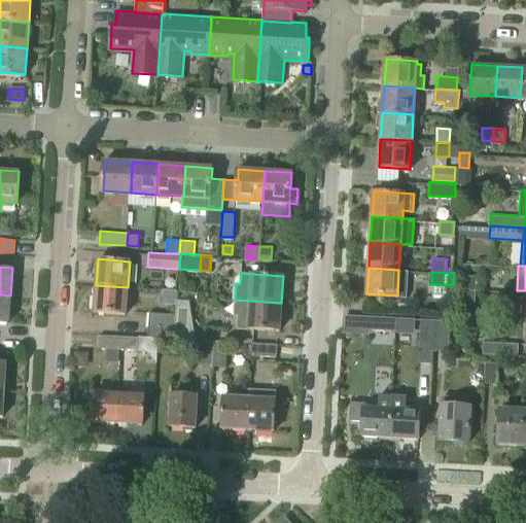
[(477,288),(477,274),(466,273),(465,287),(477,288)]
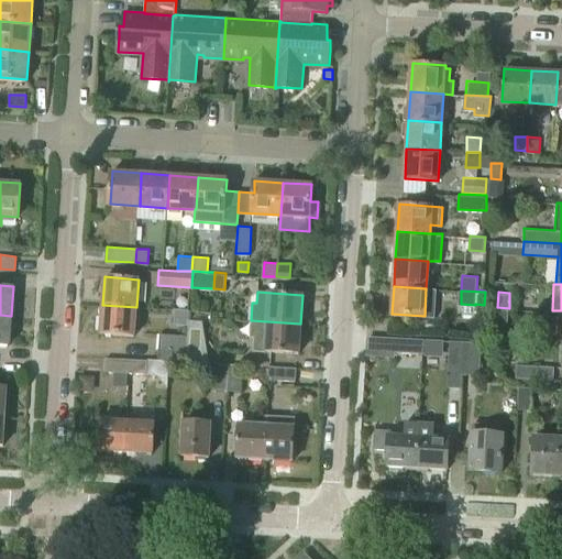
[(134,335),(136,307),(102,305),(100,332),(134,335)]
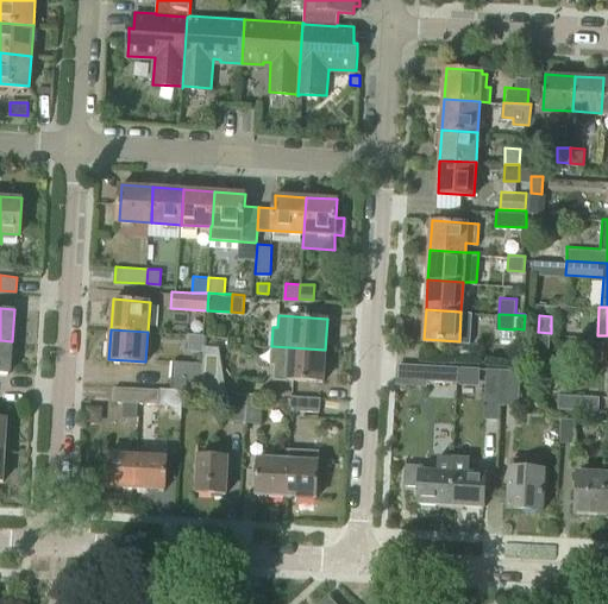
[(204,351),(204,345),(205,333),(189,332),(188,348),(204,351)]
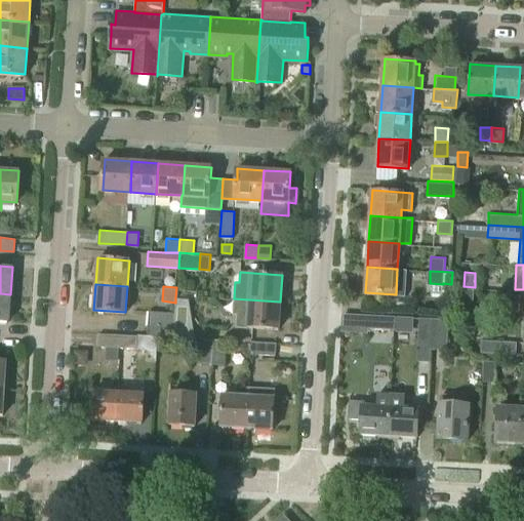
[(464,287),(454,286),(454,299),(474,301),(475,287),(464,286),(464,287)]
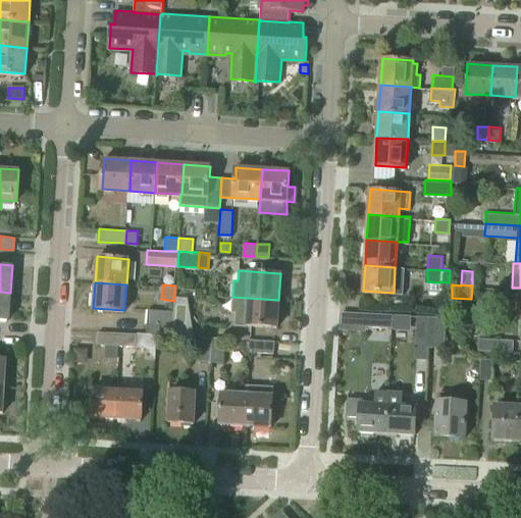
[(0,317),(9,318),(10,293),(0,292),(0,317)]
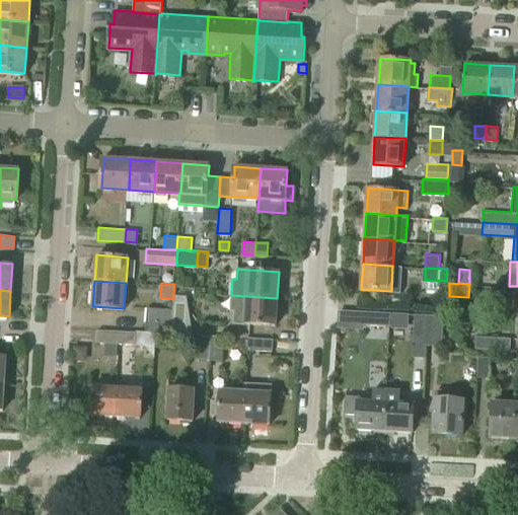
[(173,294),(173,299),(172,308),(170,332),(193,334),(188,294),(173,294)]
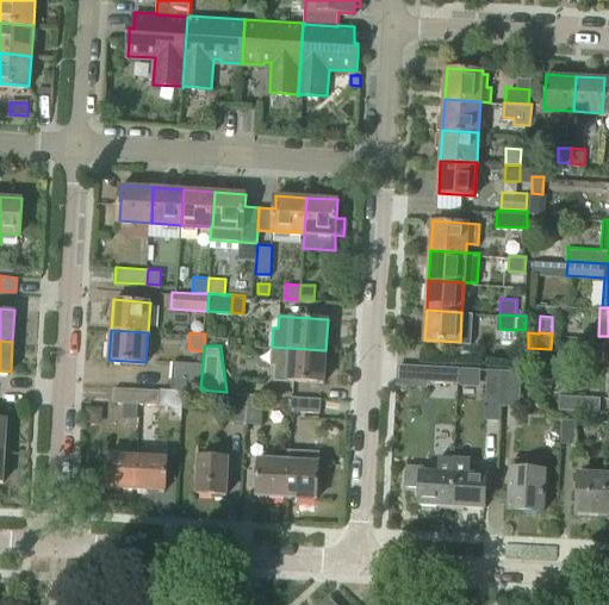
[(323,381),(325,350),(272,347),(271,363),(275,365),(274,378),(323,381)]
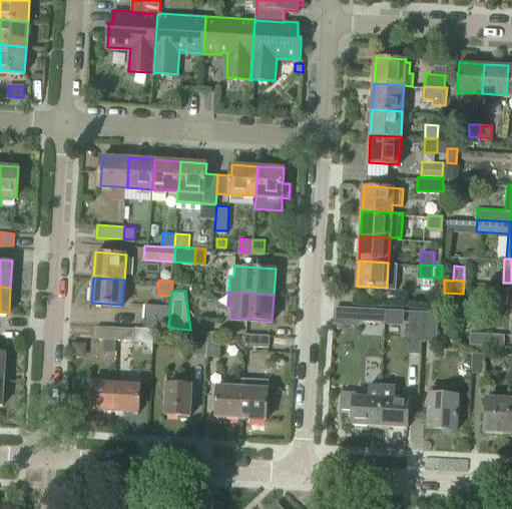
[(144,325),(168,328),(170,305),(146,303),(144,325)]
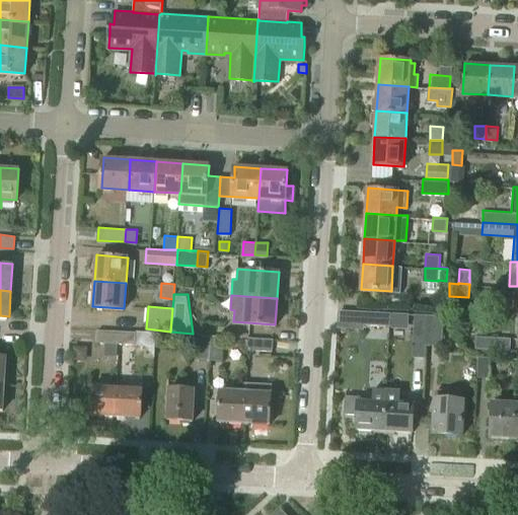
[(391,312),(341,309),(340,327),(364,328),(365,323),(390,325),(391,312)]
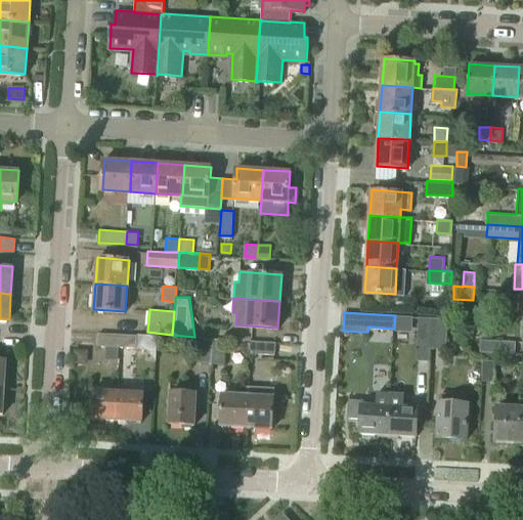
[(431,347),(433,316),(419,315),(418,343),(431,344),(431,347)]
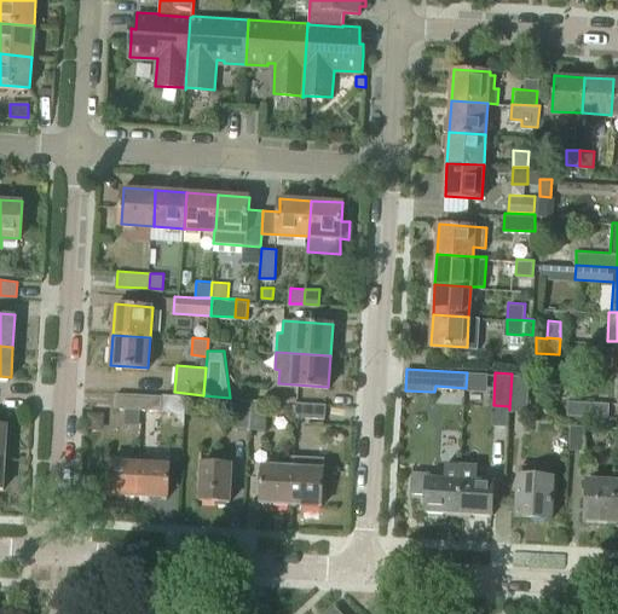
[(527,411),(530,375),(512,374),(509,410),(527,411)]
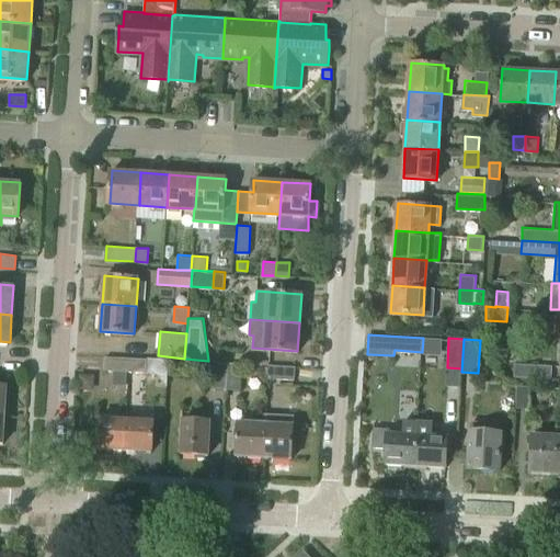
[(129,370),(130,356),(105,355),(105,368),(113,370),(122,370),(125,370),(129,370)]
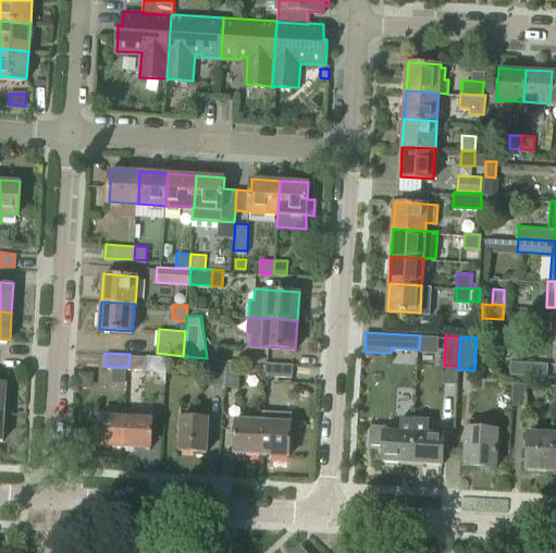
[(130,354),(128,367),(144,368),(145,355),(130,354)]
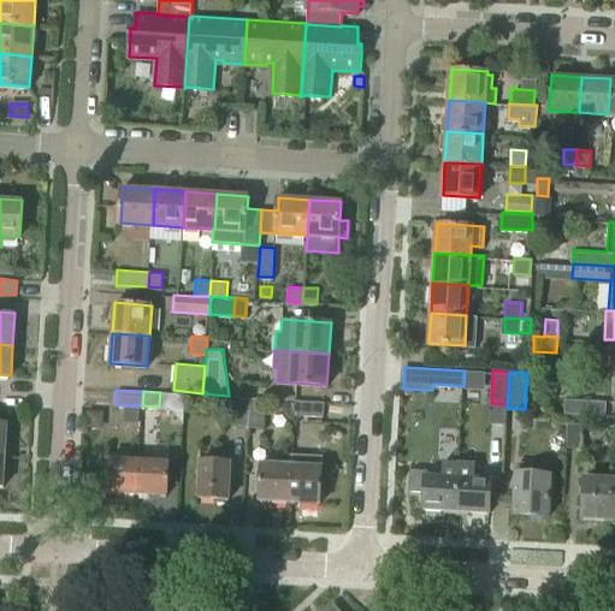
[(248,426),(249,396),(235,396),(234,425),(248,426)]
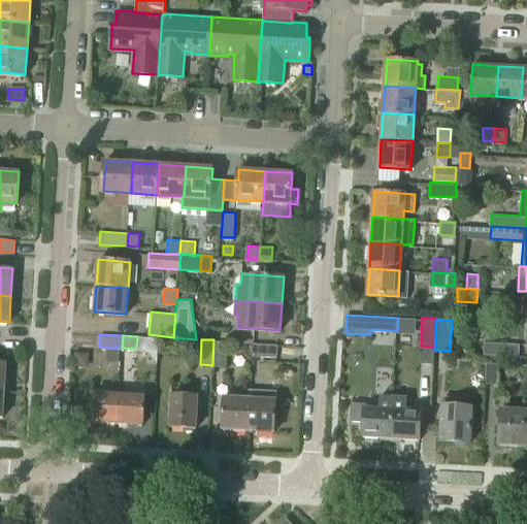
[(226,365),(227,340),(213,339),(212,365),(226,365)]
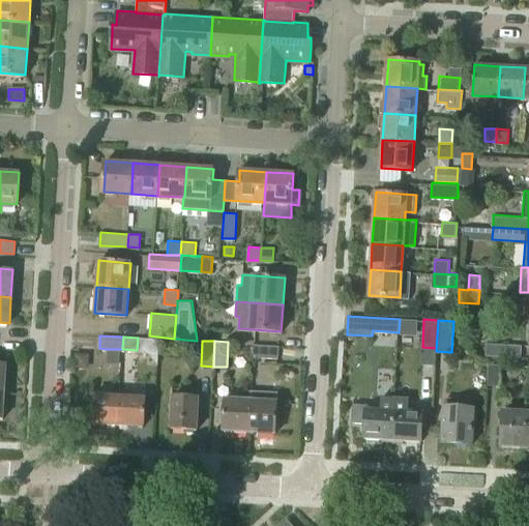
[(487,343),(486,355),(520,356),(521,344),(487,343)]
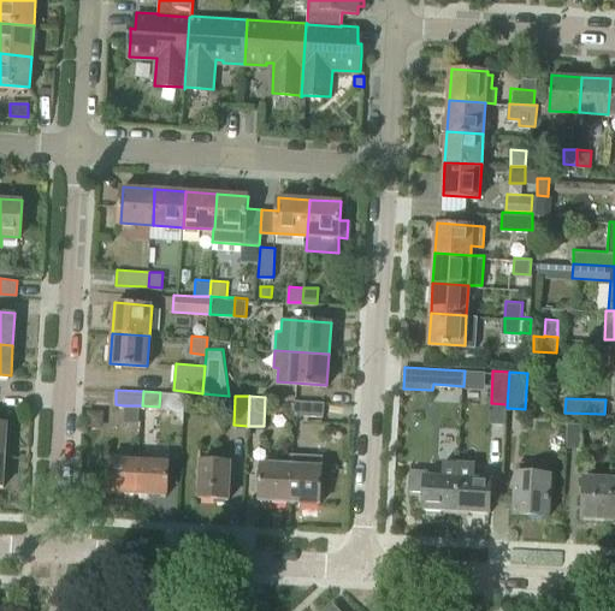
[(324,416),(325,401),(296,399),(295,415),(324,416)]
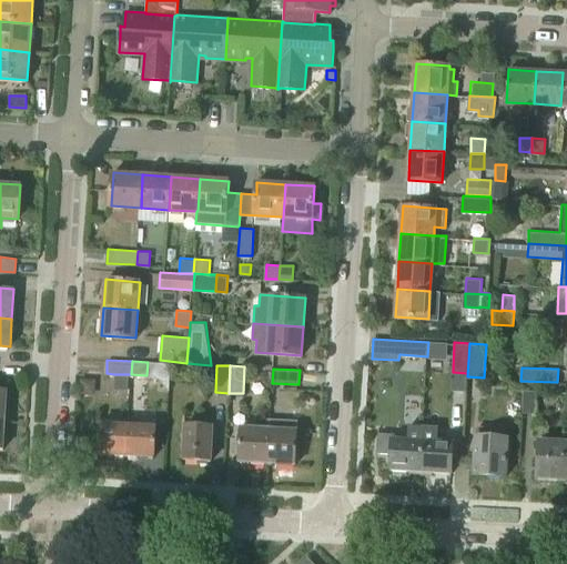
[(123,374),(114,374),(113,383),(125,384),(127,374),(123,374)]
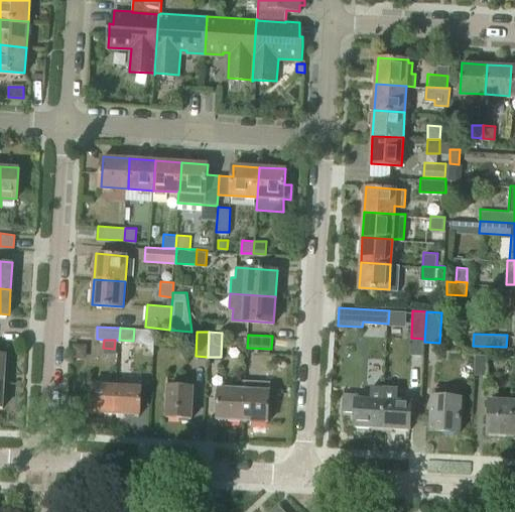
[(74,344),(73,356),(85,356),(86,344),(74,344)]
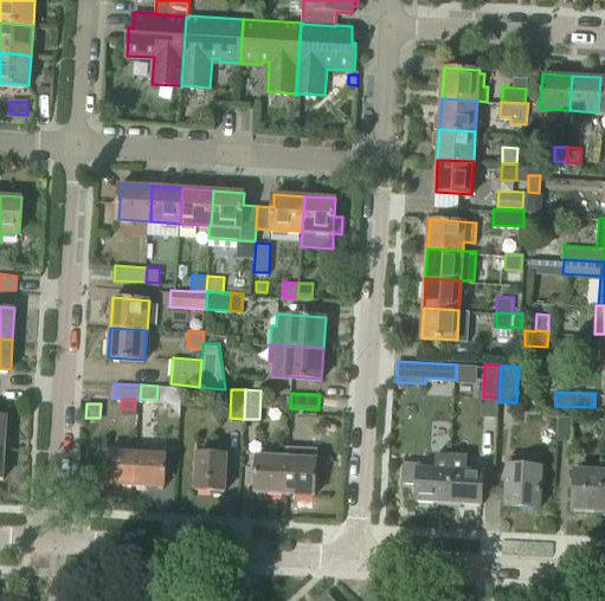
[(572,439),(573,415),(559,414),(558,439),(572,439)]
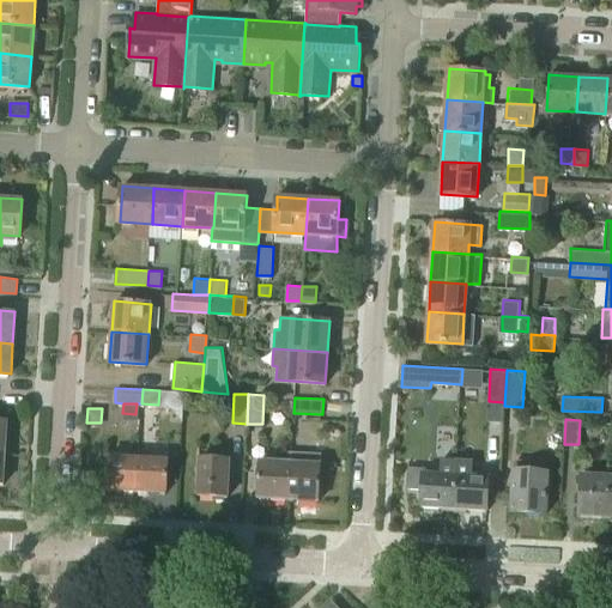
[(319,500),(320,463),(321,453),(290,451),(290,462),(288,499),(319,500)]
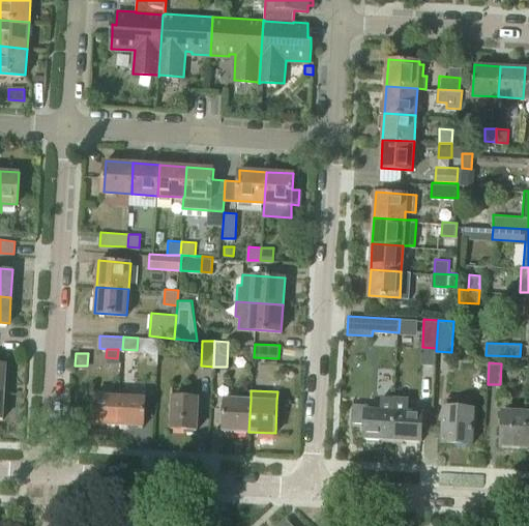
[(117,424),(119,395),(93,393),(91,422),(117,424)]
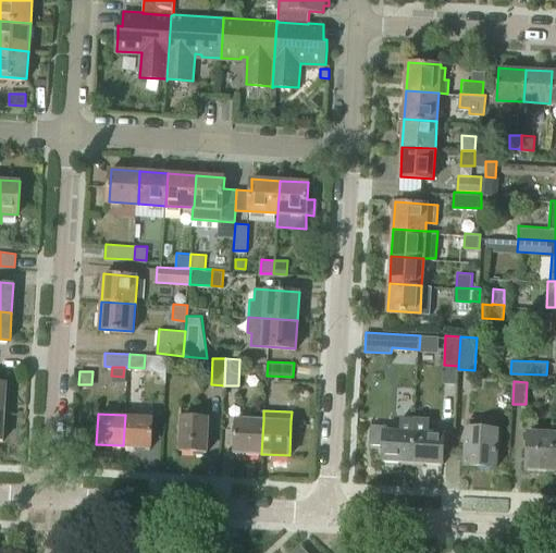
[(150,446),(152,416),(125,415),(123,445),(150,446)]
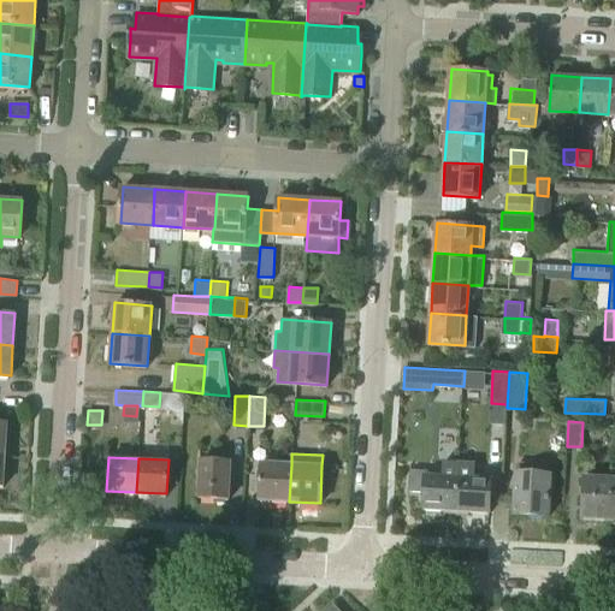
[(229,498),(231,462),(200,460),(197,496),(229,498)]
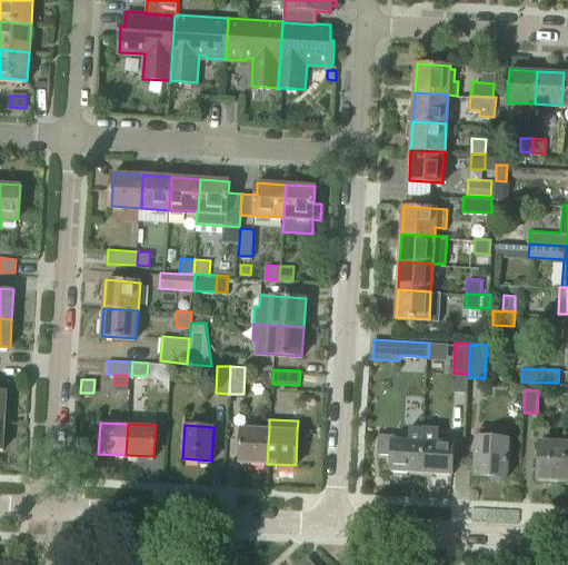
[(421,471),(424,427),(410,426),(409,434),(380,432),(378,452),(391,453),(391,469),(421,471)]
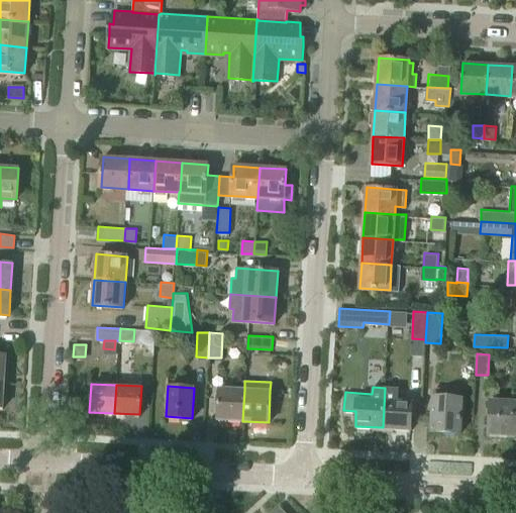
[(445,397),(446,387),(435,387),(434,396),(433,396),(432,430),(460,431),(462,397),(445,397)]
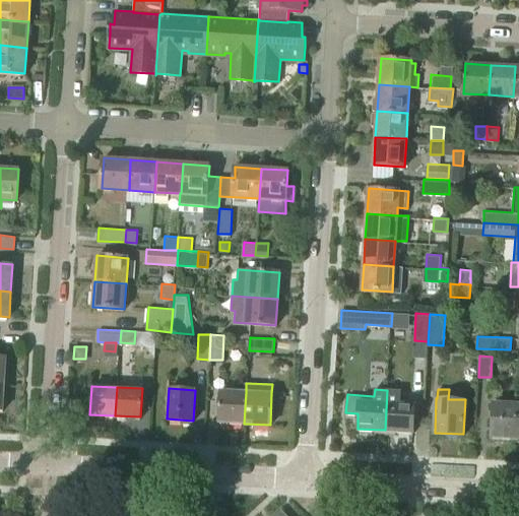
[(244,424),(246,392),(220,390),(218,422),(244,424)]
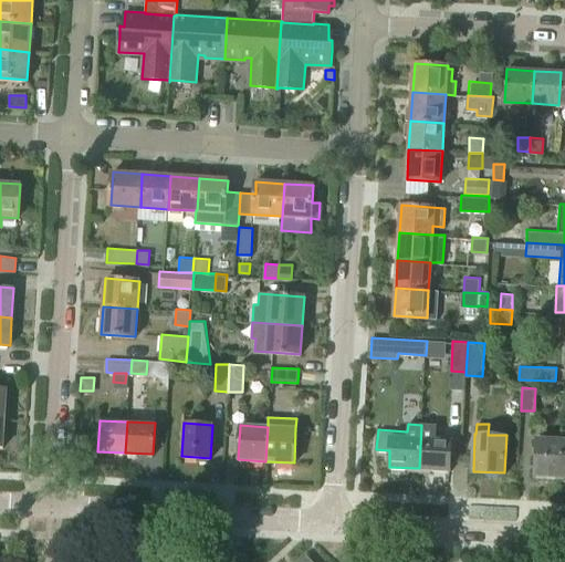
[(450,470),(452,440),(436,439),(437,426),(421,425),(419,468),(450,470)]
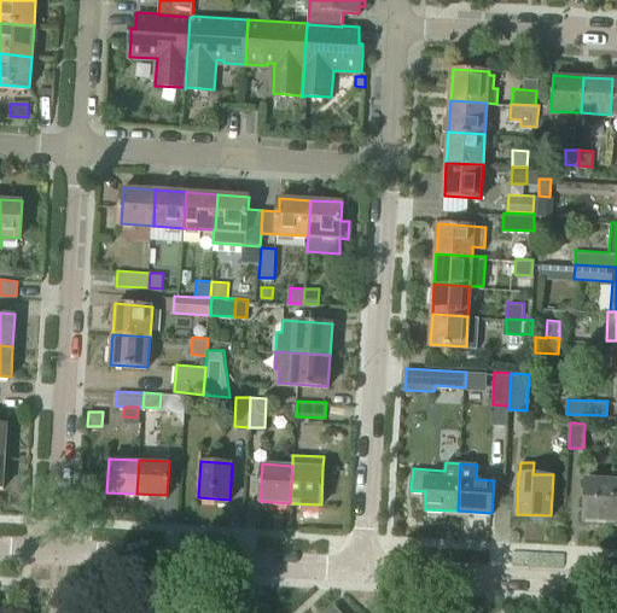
[(612,520),(615,479),(586,477),(582,518),(612,520)]
